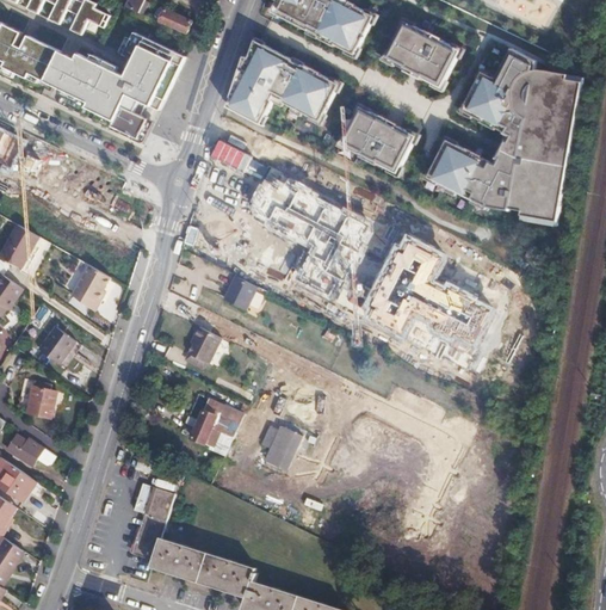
[(6,0),(13,4),(14,0),(28,0),(24,8),(35,13),(41,0),(44,0),(53,5),(45,19),(57,24),(63,10),(74,14),(68,30),(79,35),(86,20),(101,28),(107,16),(92,7),(93,4),(86,0),(81,0),(81,2),(75,0),(6,0)]
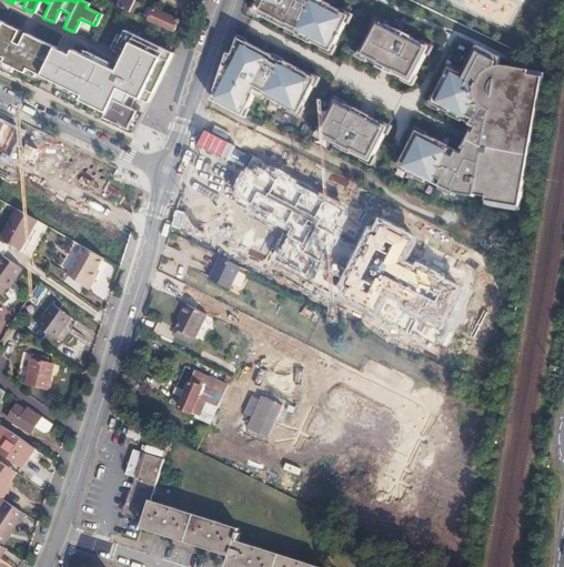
[(116,0),(112,6),(126,12),(131,0),(116,0)]
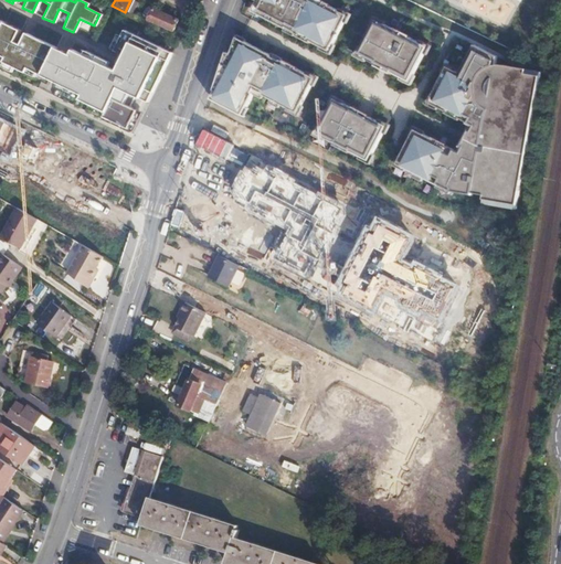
[(254,0),(256,1),(254,6),(255,7),(252,11),(257,13),(256,14),(285,30),(285,29),(294,33),(293,34),(320,48),(320,46),(328,51),(330,45),(331,46),(343,22),(342,22),(346,17),(338,13),(338,12),(315,0),(254,0)]
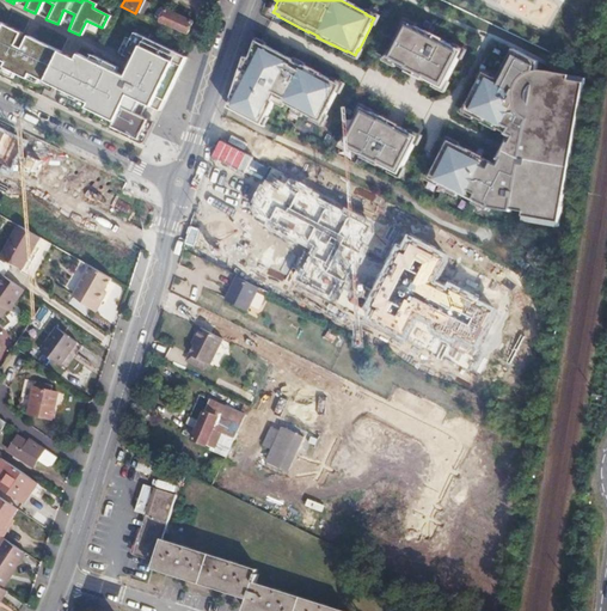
[(149,17),(155,20),(160,10),(154,7),(149,17)]
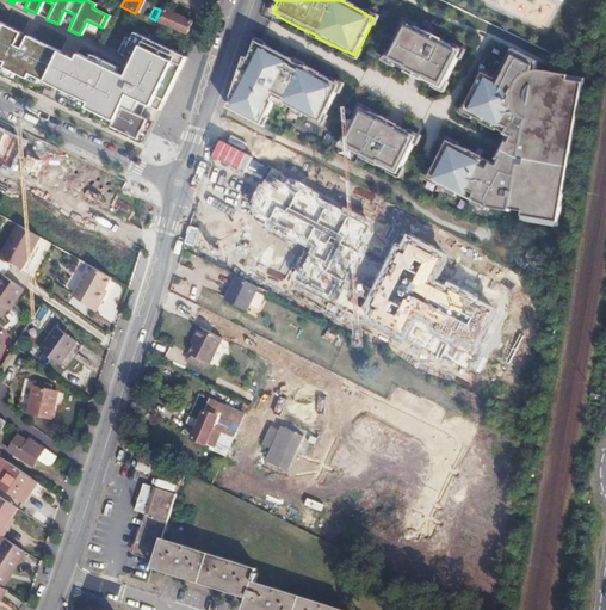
[(155,20),(183,32),(187,20),(161,7),(160,10),(155,20)]
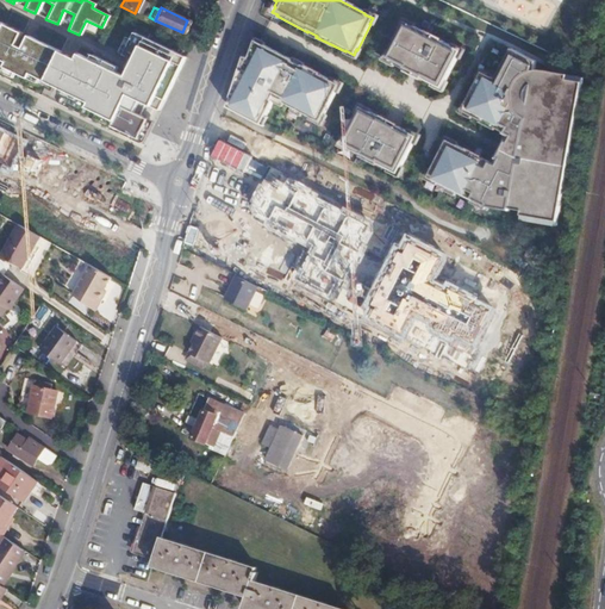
[(0,61),(2,62),(0,67),(24,79),(26,74),(43,81),(57,51),(25,36),(19,48),(12,45),(18,32),(0,23),(0,61)]
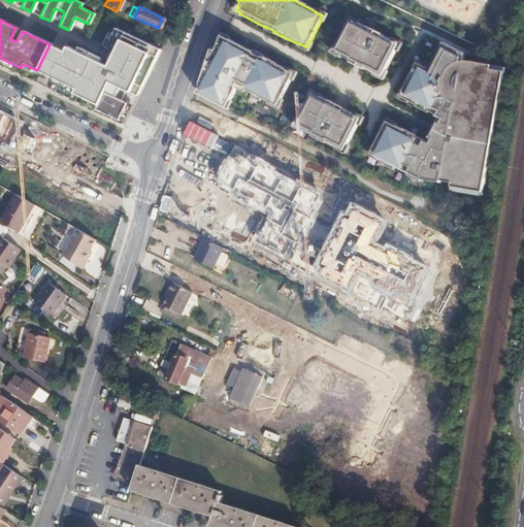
[(340,56),(340,57),(374,74),(374,73),(382,76),(384,71),(385,72),(396,51),(395,51),(397,45),(391,42),(391,41),(357,24),(357,25),(350,21),(348,26),(347,26),(335,46),(336,47),(334,52),(340,56)]
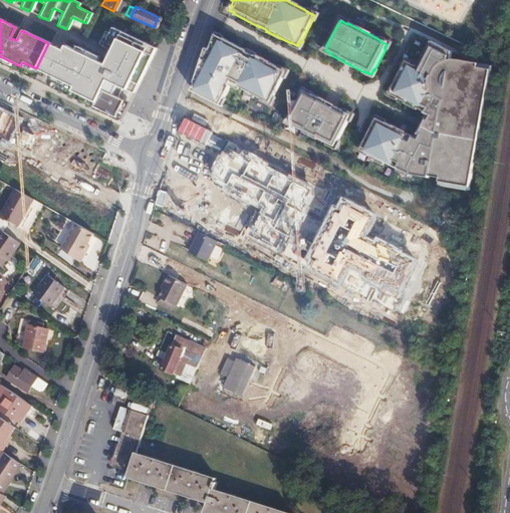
[(101,46),(110,50),(128,59),(122,67),(141,76),(155,47),(110,27),(101,46)]
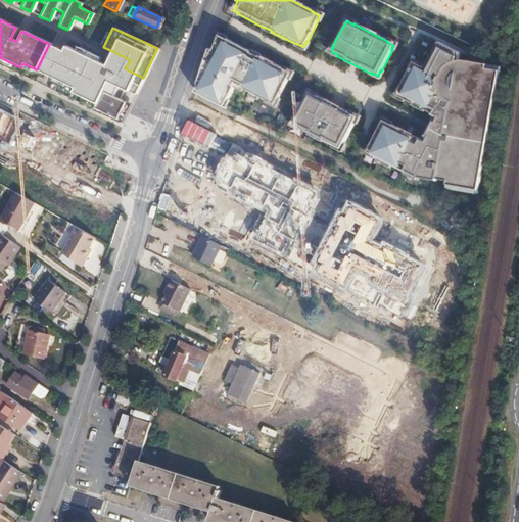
[(197,86),(194,93),(221,107),(224,100),(225,101),(233,85),(232,85),(236,77),(245,81),(244,82),(269,95),(270,94),(276,97),(279,93),(280,93),(287,79),(286,79),(289,74),(282,70),(283,69),(258,56),(257,57),(250,53),(250,52),(225,39),(224,40),(220,38),(211,50),(203,64),(201,63),(197,76),(195,81),(194,84),(197,86)]
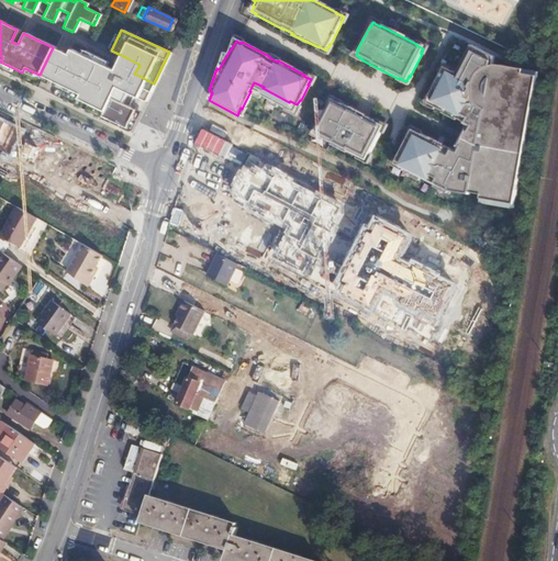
[(495,65),(491,66),(493,58),(471,46),(467,56),(469,57),(467,63),(464,62),(457,75),(453,73),(453,74),(445,69),(443,75),(442,75),(428,98),(430,98),(426,103),(434,108),(471,126),(468,132),(466,131),(458,146),(460,147),(457,153),(420,135),(419,136),(412,132),(409,137),(408,136),(398,158),(399,158),(395,164),(403,168),(403,169),(430,182),(430,181),(446,189),(470,193),(471,191),(482,193),(481,202),(513,208),(536,70),(501,65),(495,65)]
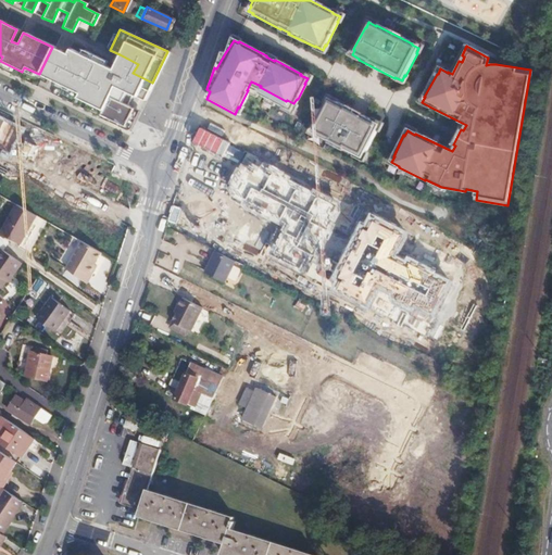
[(63,52),(52,47),(39,74),(53,82),(62,64),(58,63),(63,52)]
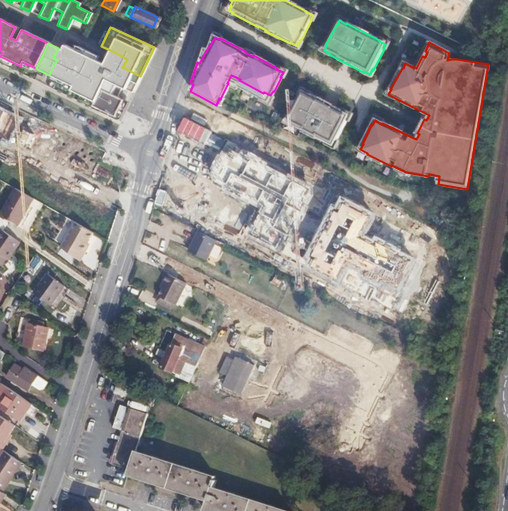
[(49,75),(47,79),(94,101),(91,106),(99,110),(98,112),(109,118),(119,98),(115,97),(118,91),(110,87),(116,75),(102,68),(104,65),(103,64),(61,43),(58,48),(53,58),(57,59),(49,75)]
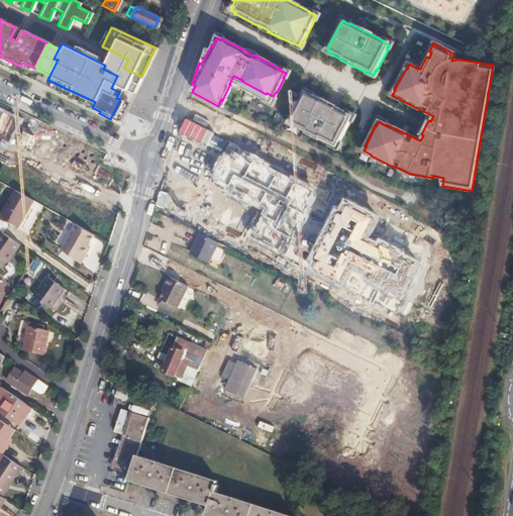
[(111,50),(104,65),(105,66),(103,69),(117,76),(111,88),(119,92),(120,88),(132,94),(141,77),(123,68),(128,60),(111,50)]
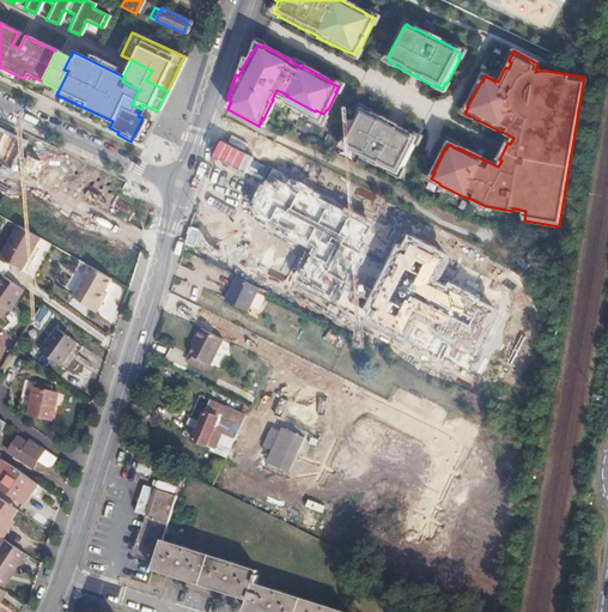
[(369,114),(362,110),(359,116),(358,115),(345,140),(346,140),(342,146),(351,150),(350,151),(389,171),(389,170),(397,174),(401,169),(402,169),(414,145),(413,145),(417,139),(408,135),(409,134),(370,114),(369,114)]
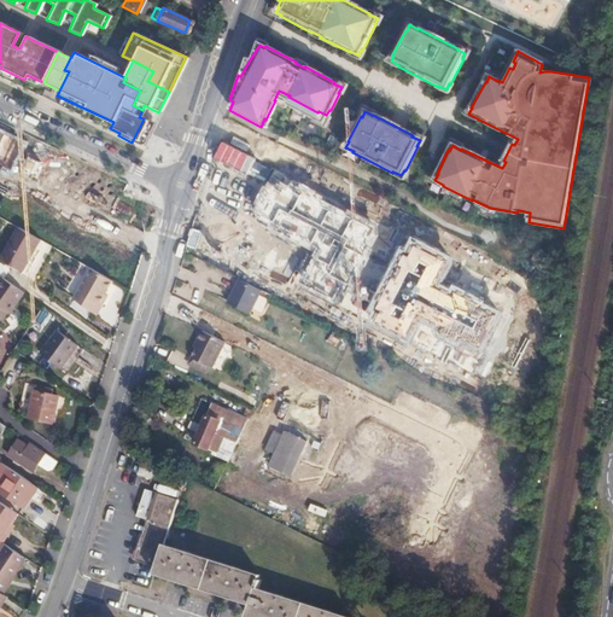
[(144,118),(132,143),(141,146),(153,123),(144,118)]
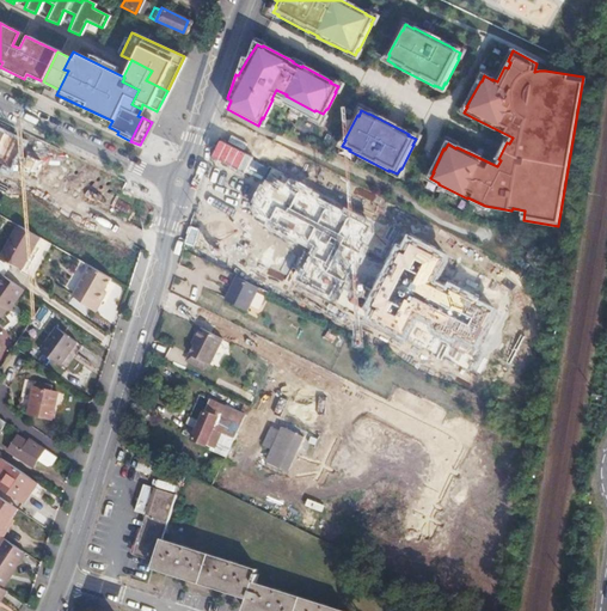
[(288,281),(329,301),(337,299),(343,288),(347,291),(372,232),(372,220),(289,176),(287,183),(270,172),(263,185),(259,184),(252,201),(255,203),(251,209),(252,215),(265,220),(262,228),(308,245),(288,281)]
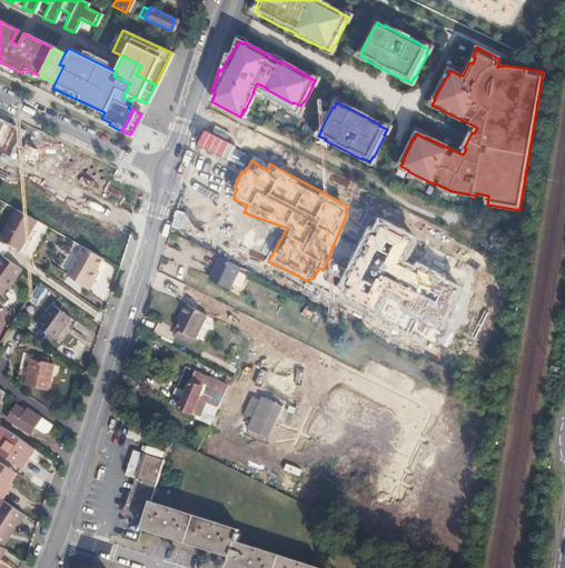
[(35,219),(13,208),(0,231),(0,239),(18,248),(35,219)]
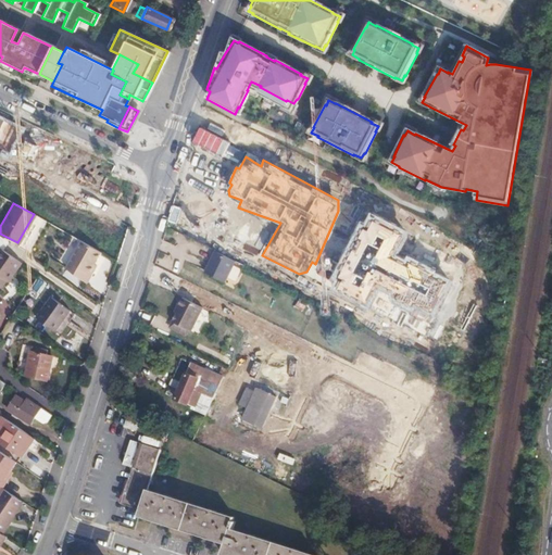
[(335,280),(331,289),(350,298),(352,294),(365,302),(375,282),(397,293),(394,297),(433,317),(449,280),(410,261),(408,266),(390,257),(404,232),(371,213),(365,223),(360,221),(330,278),(335,280)]
